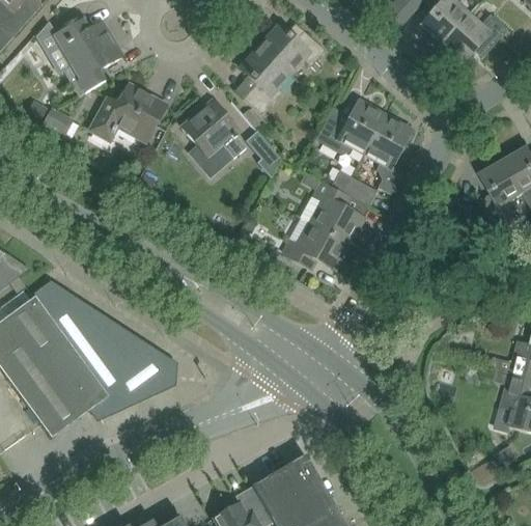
[(0,0),(0,16),(3,20),(21,0),(0,0)]
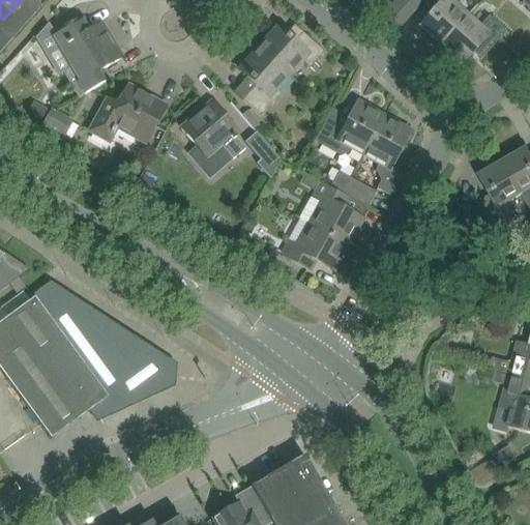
[(392,0),(380,15),(394,27),(418,0),(392,0)]
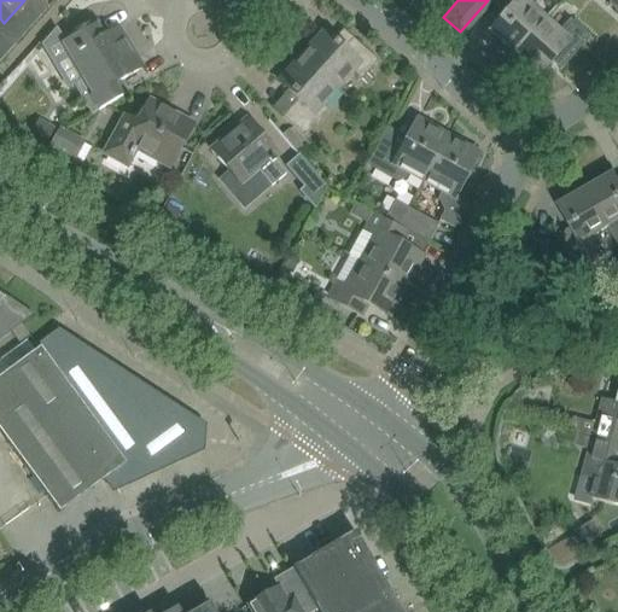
[(489,0),(476,15),(477,16),(491,0),(493,1),(494,0),(505,0),(509,5),(490,27),(513,47),(543,15),(530,3),(532,0),(489,0)]
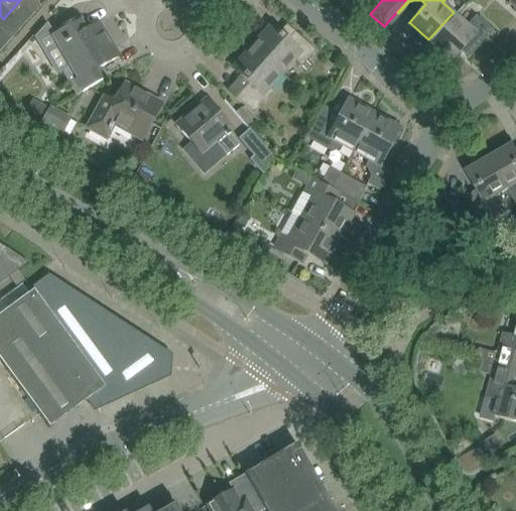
[(475,11),(465,22),(454,12),(428,39),(439,48),(437,51),(440,54),(442,51),(450,58),(464,43),(471,49),(467,53),(468,54),(493,26),(475,11)]
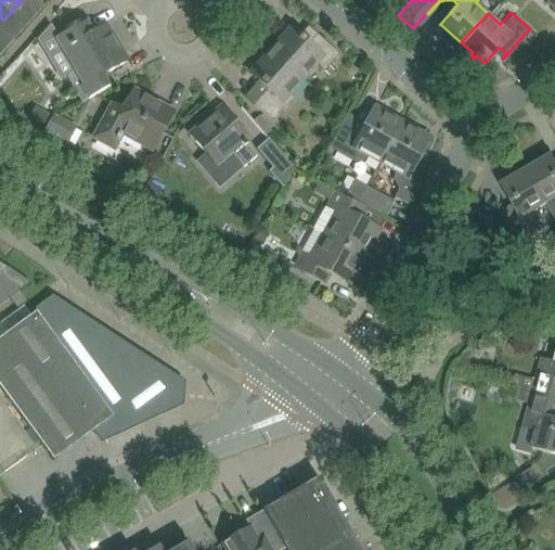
[(51,35),(60,49),(88,96),(114,79),(107,68),(127,56),(126,55),(124,56),(111,35),(113,34),(105,22),(94,28),(86,14),(78,20),(73,17),(65,22),(65,27),(51,35)]
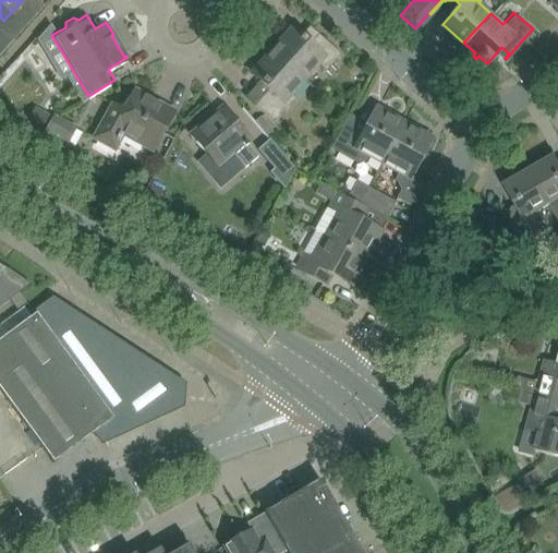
[(327,67),(329,63),(343,47),(322,26),(310,39),(293,24),(273,47),(304,74),(318,59),(327,67)]
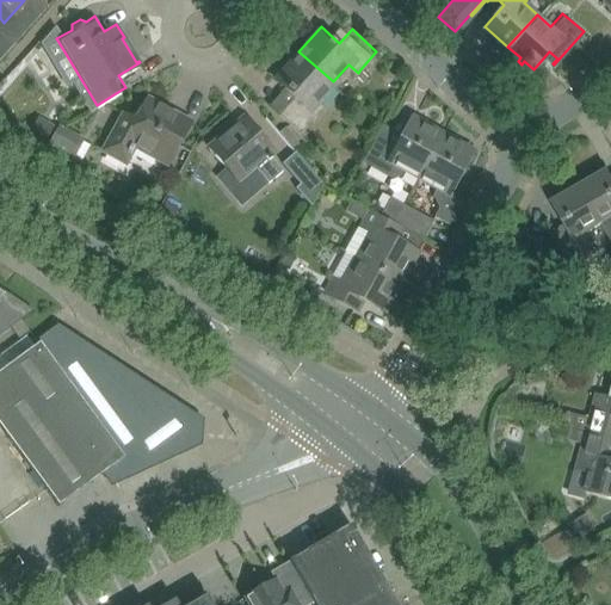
[(0,55),(13,41),(0,29),(0,55)]
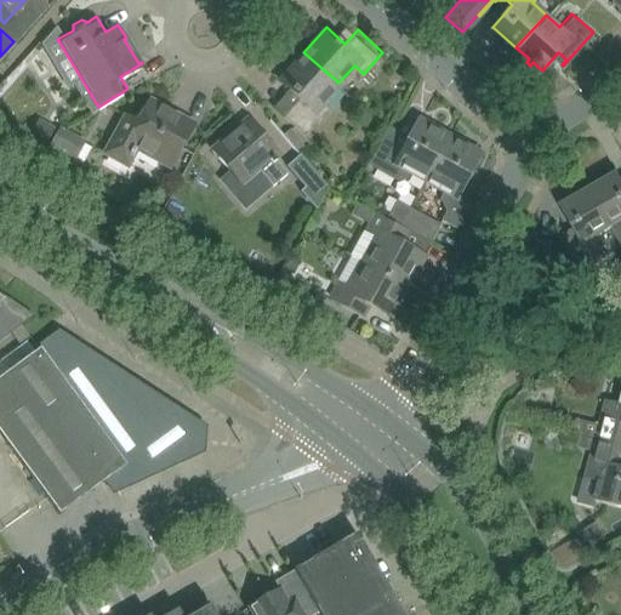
[(280,78),(300,95),(284,113),(301,129),(305,132),(323,112),(317,107),(339,83),(303,52),(280,78)]
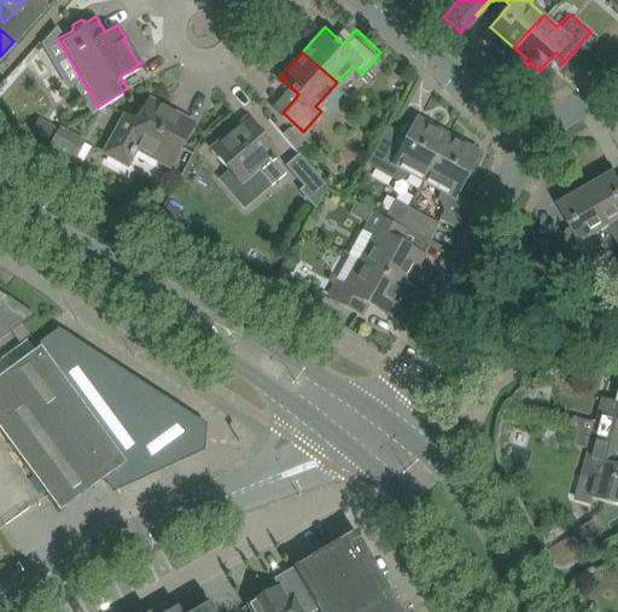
[(192,120),(167,105),(150,97),(138,120),(124,112),(105,149),(127,161),(136,144),(169,162),(192,120)]
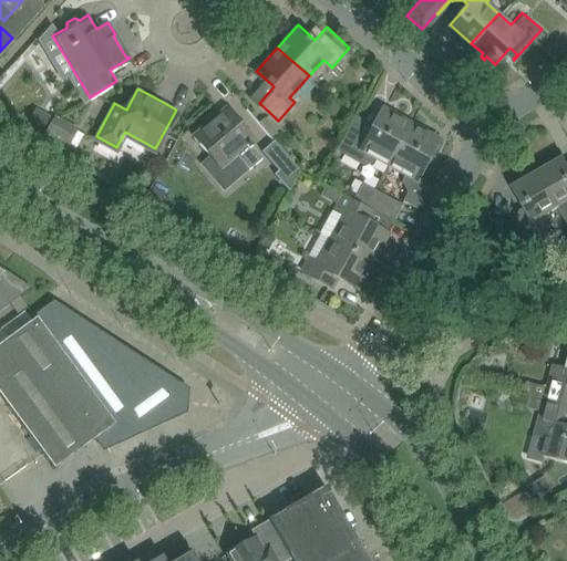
[(27,121),(41,130),(50,113),(35,104),(27,121)]
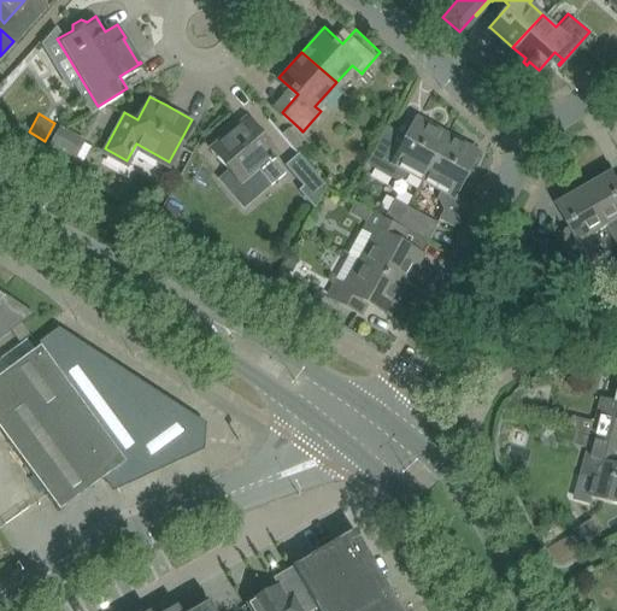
[(277,151),(262,131),(246,113),(210,145),(241,181),(259,165),(272,180),(287,168),(275,153),(277,151)]
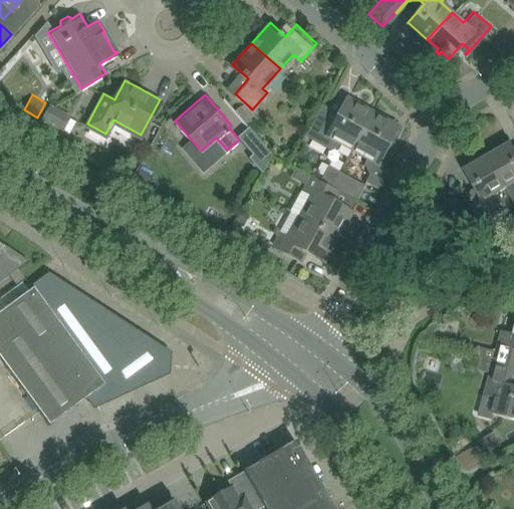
[(319,106),(304,134),(326,146),(326,145),(329,147),(335,146),(339,143),(351,150),(372,110),(347,96),(339,111),(336,116),(319,106)]
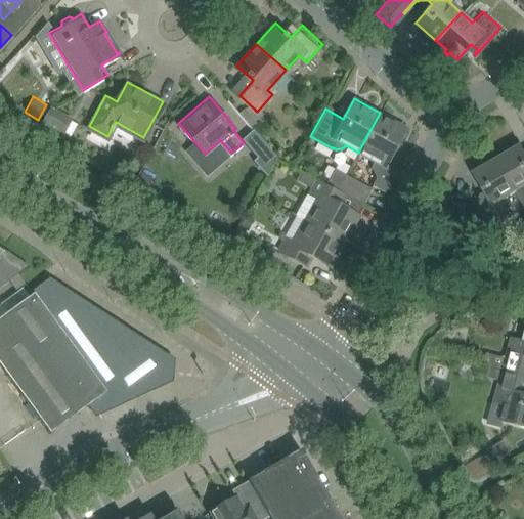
[(51,103),(43,118),(41,121),(63,133),(73,116),(51,103)]
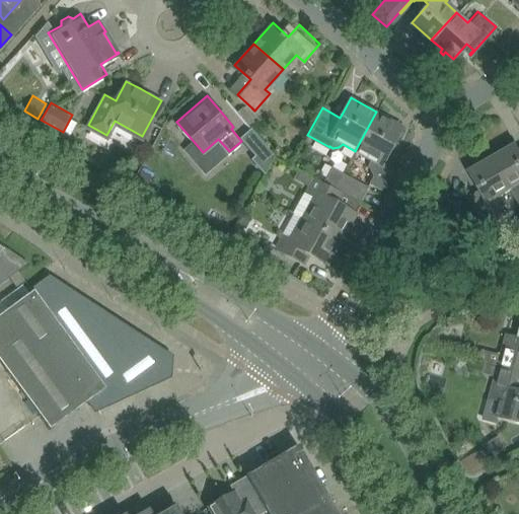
[(376,112),(355,151),(369,159),(366,163),(372,174),(371,175),(371,177),(369,180),(382,188),(389,173),(386,162),(381,159),(400,125),(376,112)]
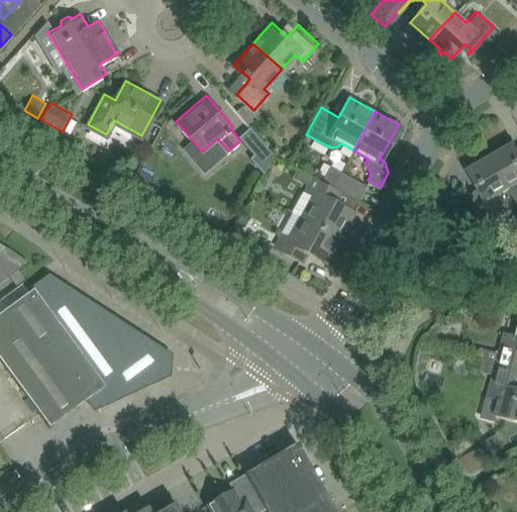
[(274,152),(250,125),(239,134),(254,152),(250,156),(264,170),(274,152)]
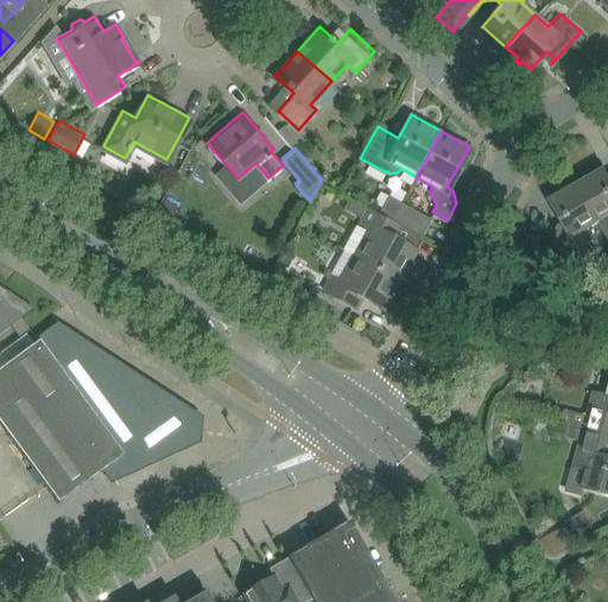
[(607,169),(606,166),(578,182),(599,219),(607,234),(607,169)]
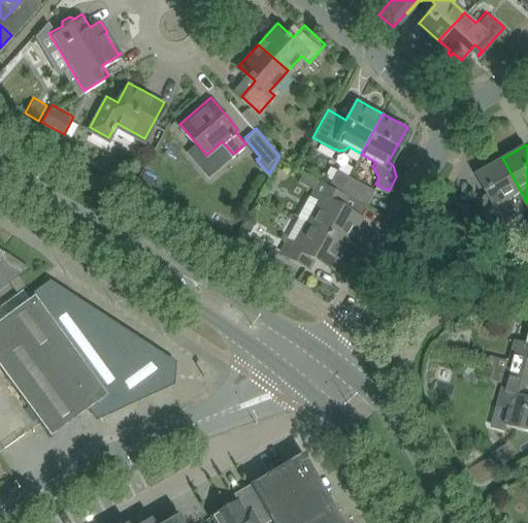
[(502,158),(477,172),(490,195),(480,201),(477,197),(476,198),(494,229),(518,216),(507,197),(520,190),(502,158)]
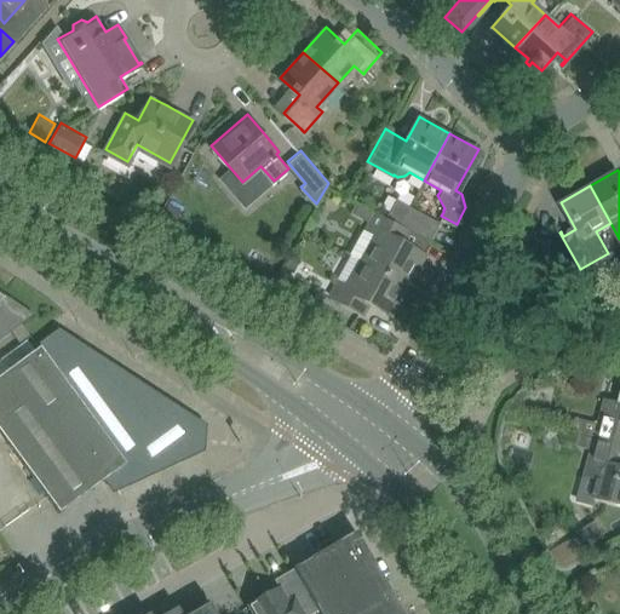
[(411,204),(400,223),(411,228),(430,239),(440,221),(411,204)]
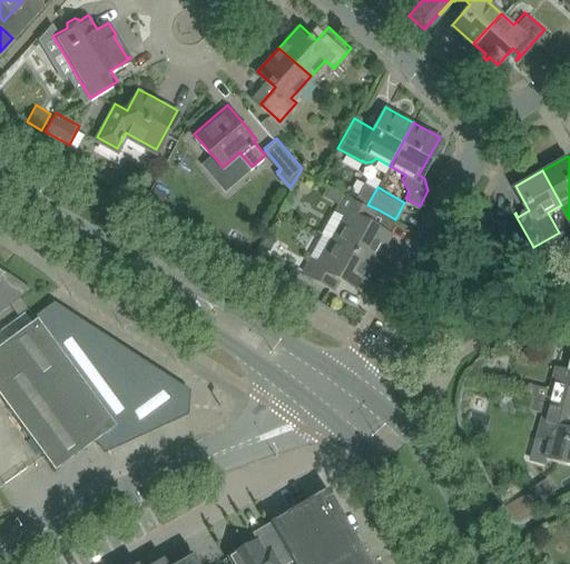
[(336,238),(335,238),(373,258),(389,231),(366,219),(373,208),(376,210),(377,209),(367,205),(353,196),(345,193),(336,209),(349,216),(336,238)]
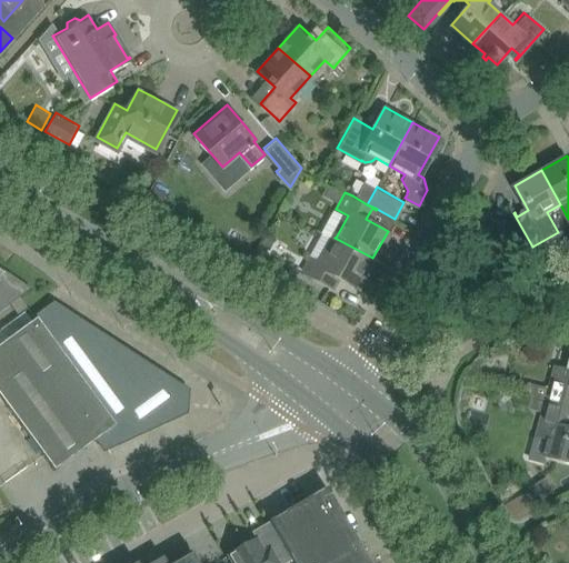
[(300,270),(333,288),(333,287),(330,284),(336,273),(357,285),(372,258),(335,238),(322,260),(309,253),(300,270)]
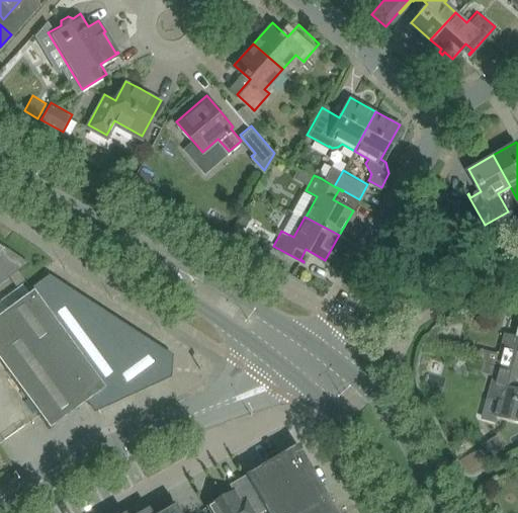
[(462,242),(453,247),(458,256),(467,251),(462,242)]
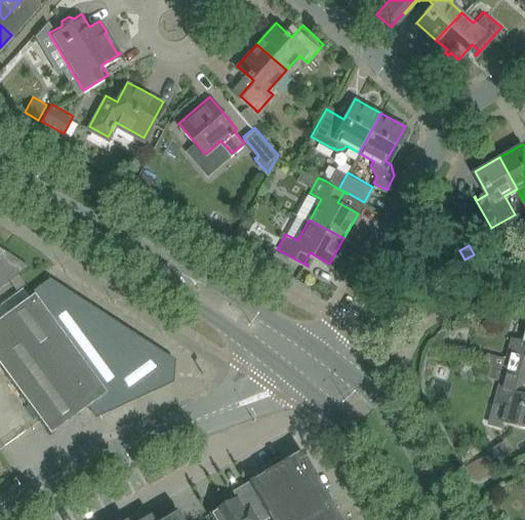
[(0,282),(26,264),(0,246),(0,282)]
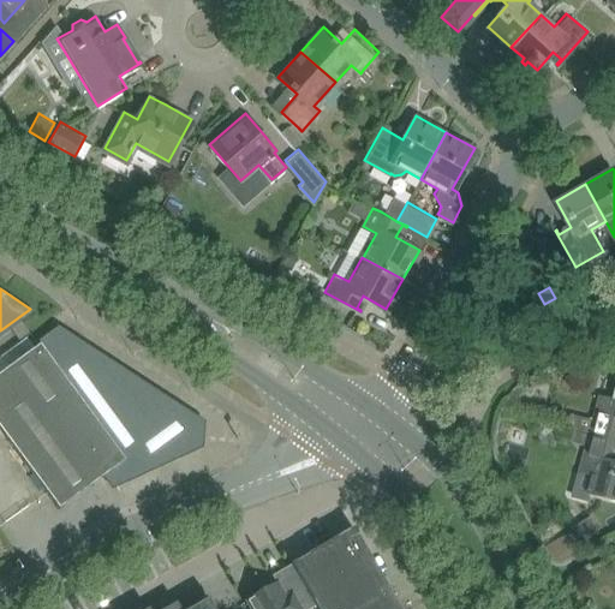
[(0,370),(0,425),(45,487),(59,506),(107,470),(109,472),(111,471),(115,478),(198,441),(199,421),(58,328),(40,341),(0,370)]
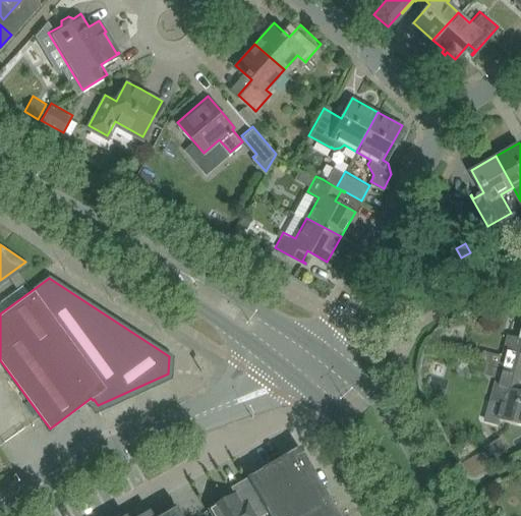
[(484,347),(480,359),(484,360),(520,369),(520,335),(510,332),(504,353),(484,347)]
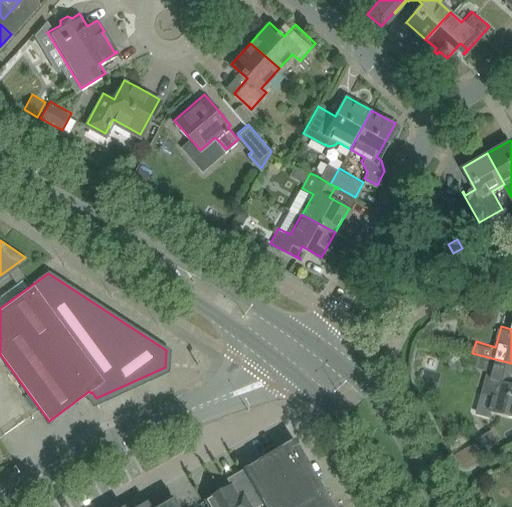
[(511,363),(476,354),(474,361),(478,362),(485,367),(489,368),(482,391),(494,394),(490,409),(511,415),(511,363)]
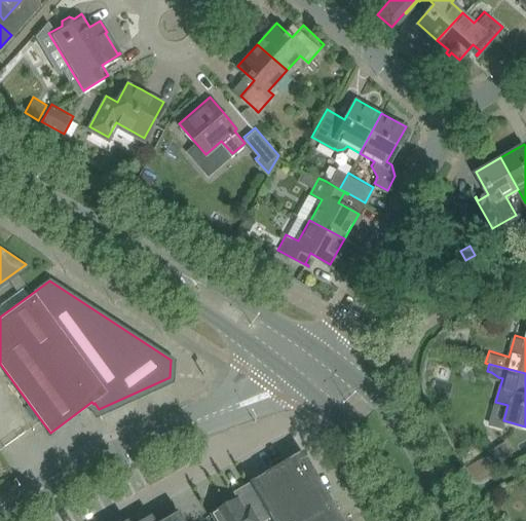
[(506,439),(488,449),(487,450),(493,462),(514,451),(506,439)]
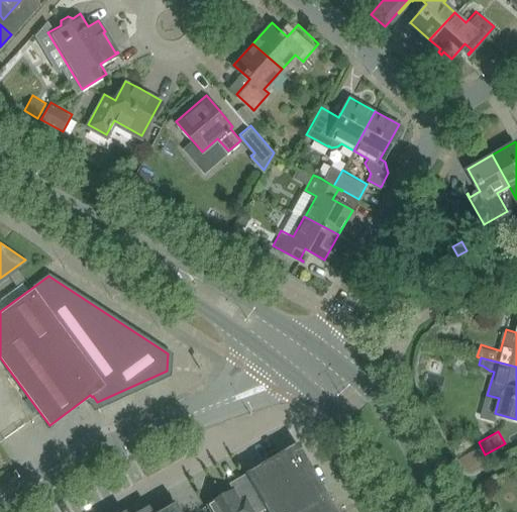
[(244,472),(265,506),(268,511),(338,511),(297,440),(244,472)]
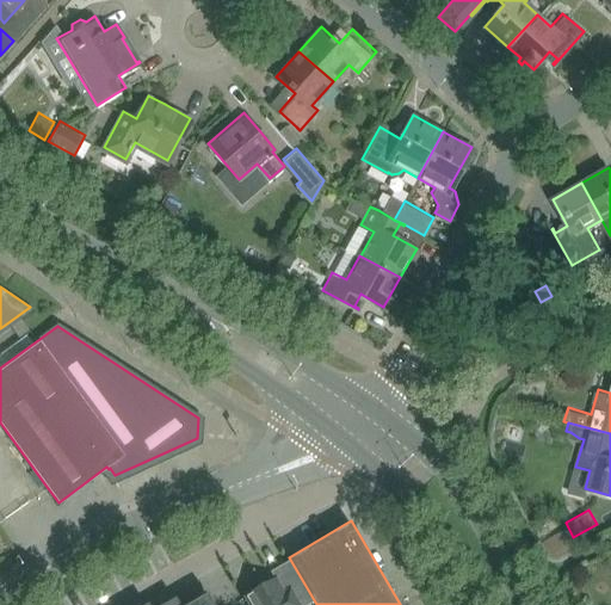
[(275,575),(245,593),(252,604),(300,604),(313,598),(289,557),(271,568),(275,575)]
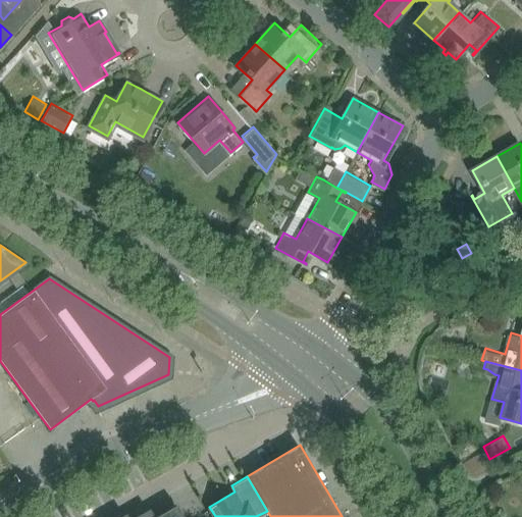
[(180,516),(175,509),(177,508),(177,506),(157,516),(154,516),(150,509),(136,516),(180,516)]
